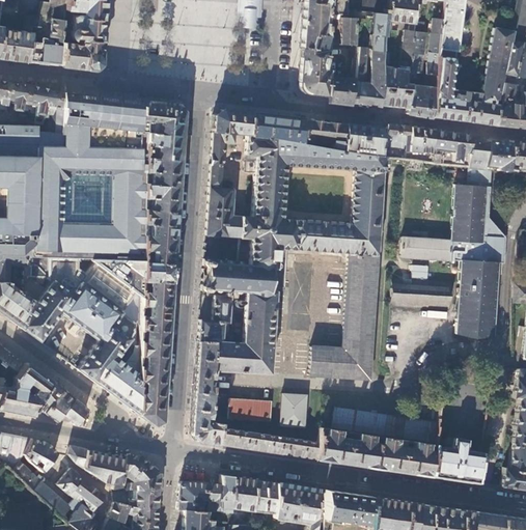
[(17,31),(20,0),(5,0),(5,4),(3,17),(4,30),(17,31)]
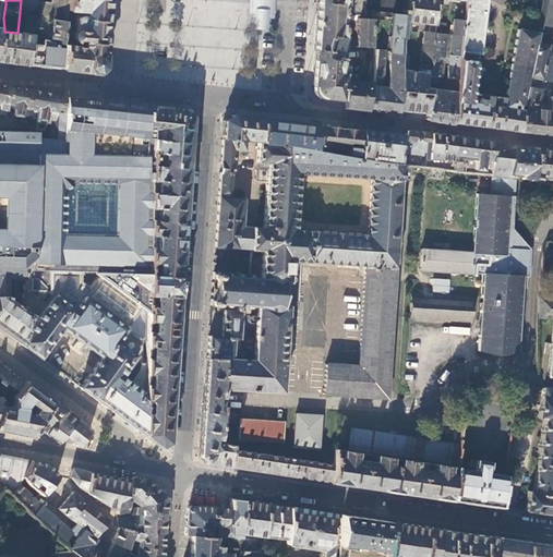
[(59,21),(71,23),(72,12),(74,0),(52,0),(52,4),(47,3),(46,19),(48,19),(59,21)]
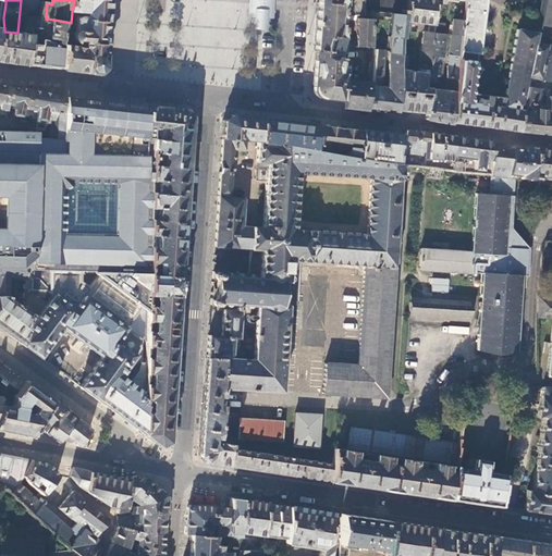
[(80,29),(70,29),(69,46),(68,51),(65,70),(101,73),(103,72),(108,69),(110,34),(112,1),(101,0),(74,0),(72,12),(83,13),(83,19),(81,19),(80,29)]
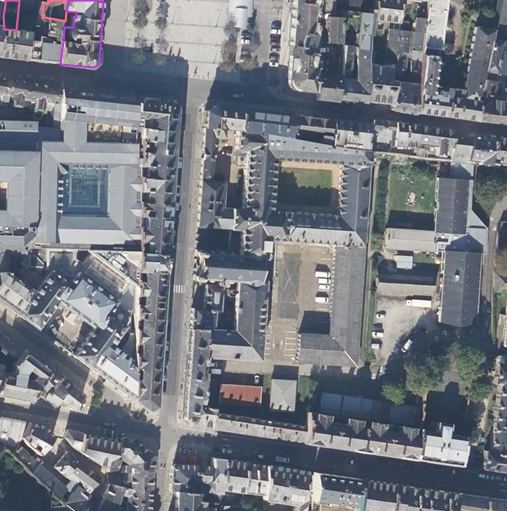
[(257,0),(233,0),(234,0),(233,16),(238,17),(237,27),(250,28),(250,17),(256,18),(257,0)]
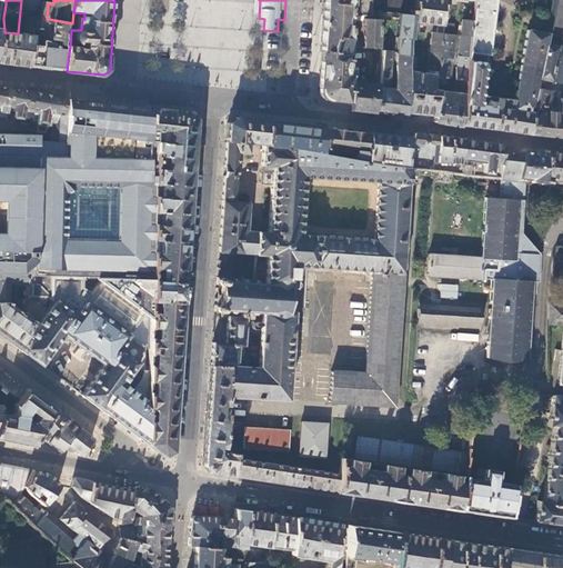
[(359,0),(359,6),(355,5),(355,16),(378,17),(380,15),(381,11),(420,17),(421,0),(359,0)]
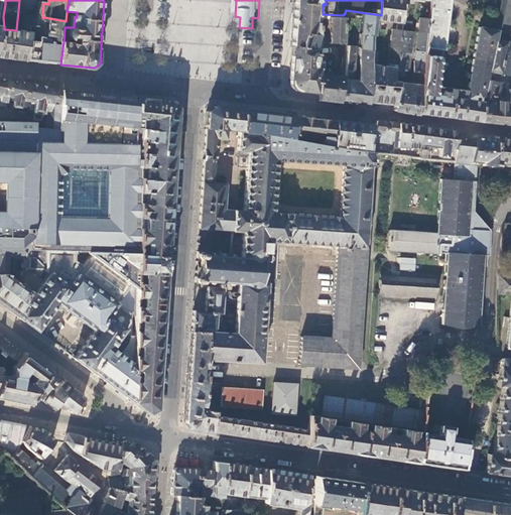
[(402,30),(407,30),(409,7),(410,3),(409,0),(382,0),(381,15),(380,22),(379,29),(384,30),(385,21),(402,23),(402,30)]
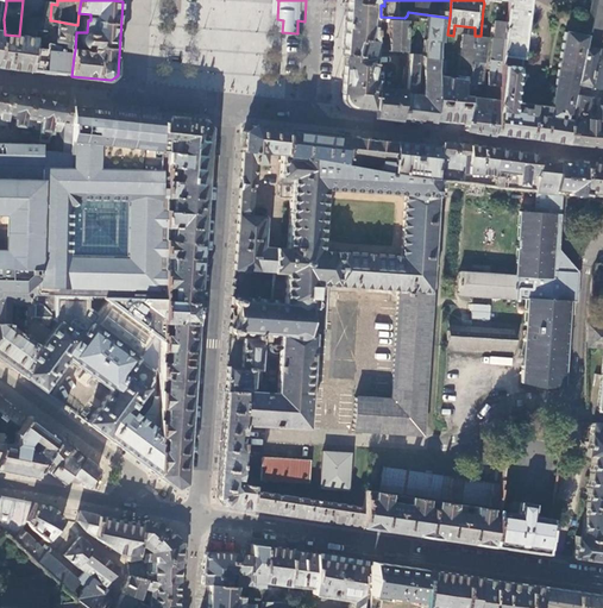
[(510,41),(507,75),(500,133),(572,143),(580,96),(582,91),(583,92),(584,86),(602,88),(602,0),(597,0),(597,7),(591,36),(570,31),(557,96),(556,107),(521,102),(522,93),(525,70),(525,68),(523,68),(525,60),(528,60),(529,51),(532,31),(535,8),(536,0),(514,0),(514,1),(512,23),(510,41)]
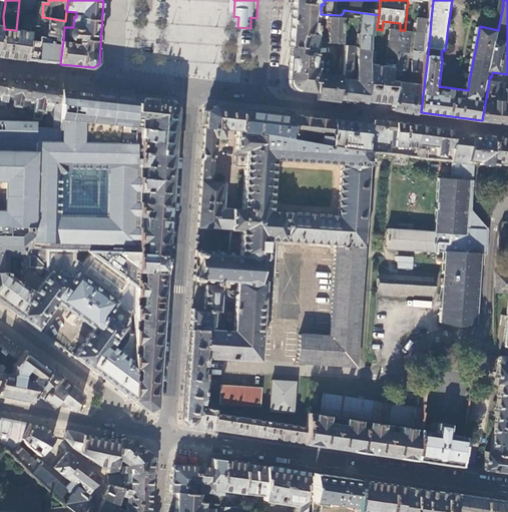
[(296,28),(295,46),(301,47),(304,35),(320,34),(321,23),(316,23),(316,21),(317,21),(317,17),(316,17),(316,15),(321,15),(321,14),(321,4),(299,2),(296,28)]
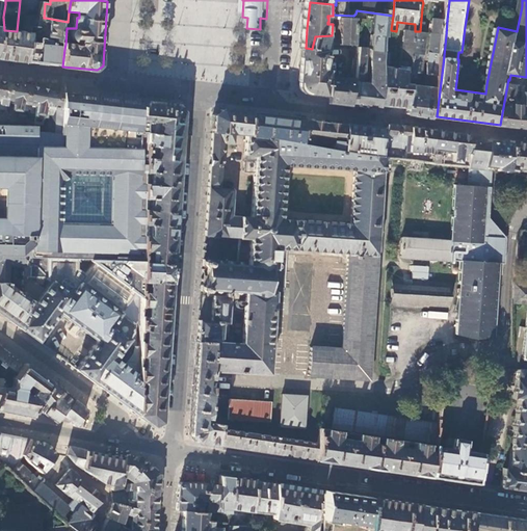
[(17,31),(4,30),(1,58),(11,60),(30,62),(33,43),(36,27),(37,17),(23,19),(21,31),(17,31)]
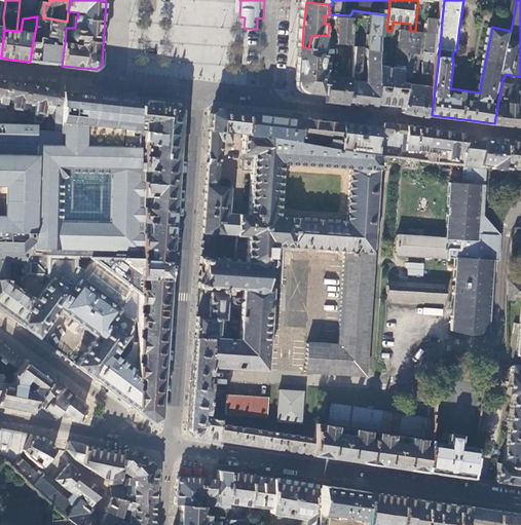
[(43,17),(37,16),(36,27),(43,28),(45,17),(43,17)]
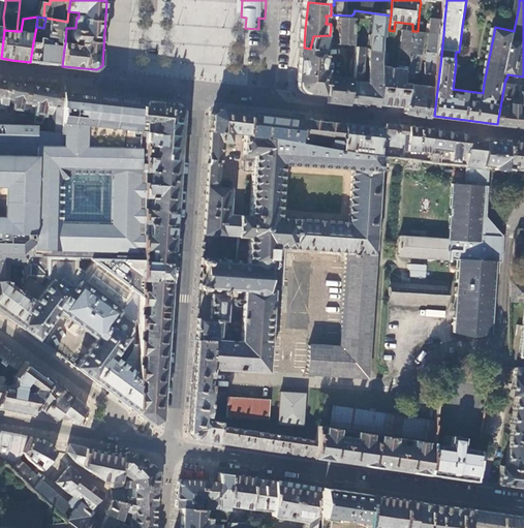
[(344,19),(343,43),(357,44),(358,19),(344,19)]
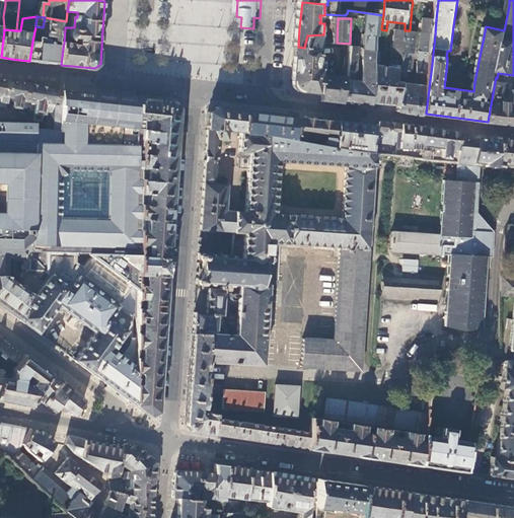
[(435,34),(436,19),(427,18),(425,33),(435,34)]
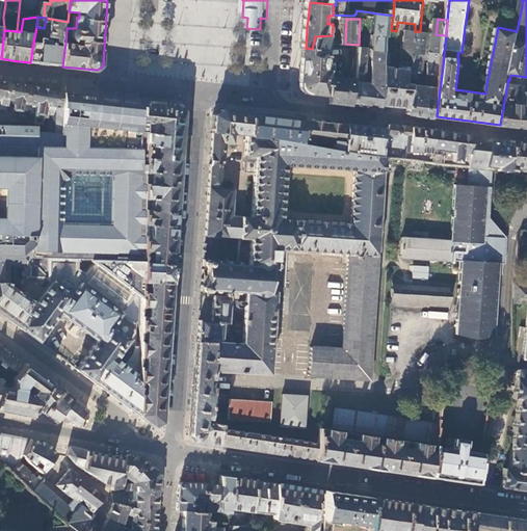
[(53,41),(56,42),(66,44),(67,28),(68,22),(56,20),(53,41)]
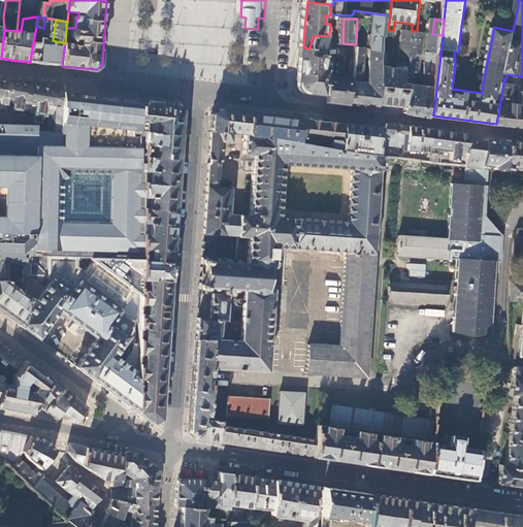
[(374,50),(385,51),(388,30),(389,23),(374,22),(373,34),(371,45),(374,45),(374,50)]
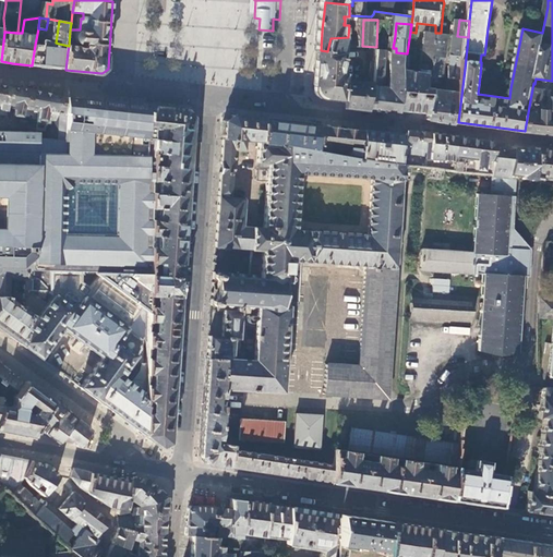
[(435,33),(430,32),(427,70),(436,71),(441,33),(435,33)]
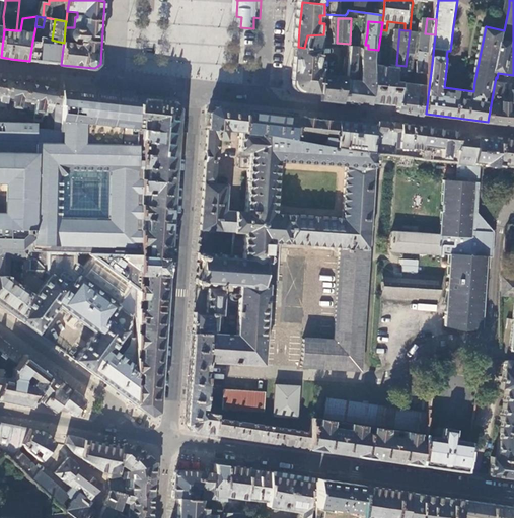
[(304,92),(323,93),(324,76),(324,69),(321,68),(323,34),(307,35),(304,48),(298,47),(296,67),(295,81),(304,92)]
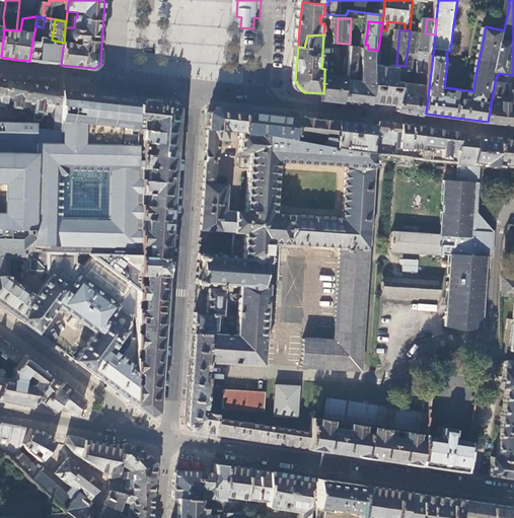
[(32,42),(29,61),(46,63),(61,65),(63,48),(54,47),(55,41),(52,40),(46,38),(45,44),(32,42)]
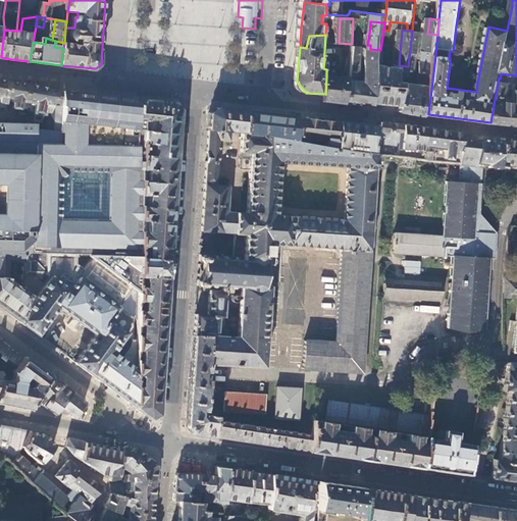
[(353,72),(352,79),(349,104),(359,105),(377,107),(378,104),(380,52),(380,50),(370,49),(367,85),(364,85),(361,81),(363,48),(354,47),(353,72)]
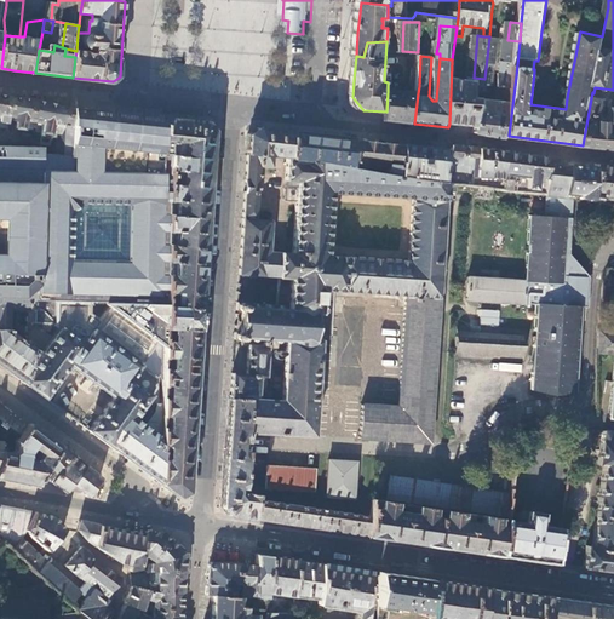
[(480,126),(482,99),(477,98),(478,84),(457,79),(459,74),(460,64),(452,62),(449,124),(463,125),(480,126)]
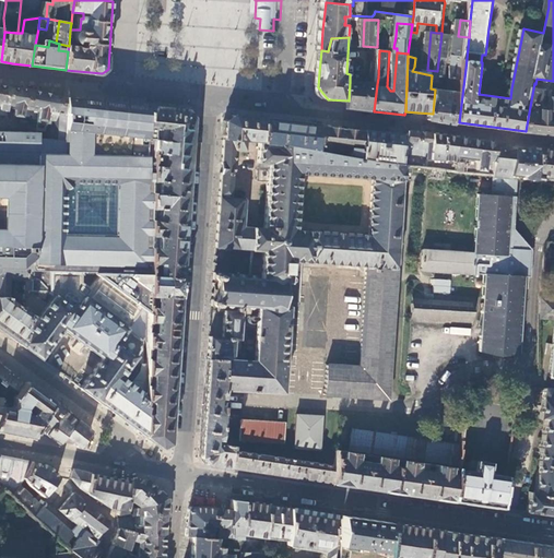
[(451,92),(435,90),(433,114),(433,121),(445,122),(459,125),(459,122),(466,69),(455,67),(451,92)]
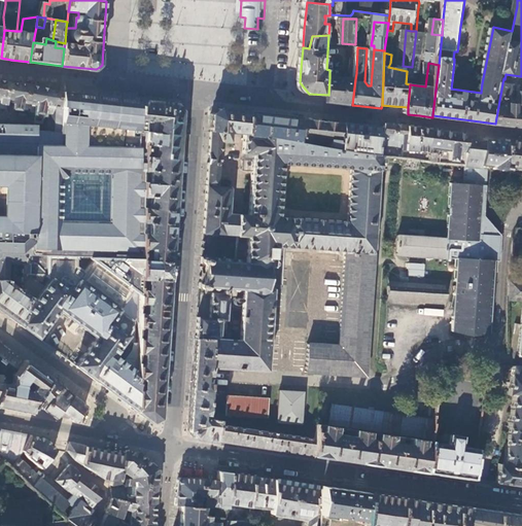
[(328,95),(328,101),(339,103),(352,105),(355,79),(329,77),(328,95)]
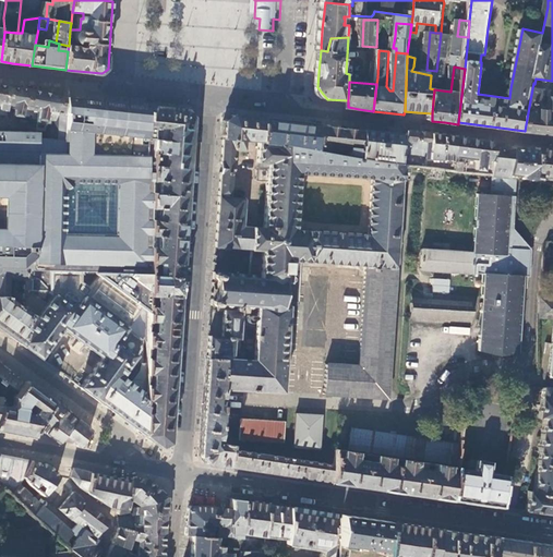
[(13,105),(15,88),(5,86),(0,85),(0,113),(11,116),(13,105)]
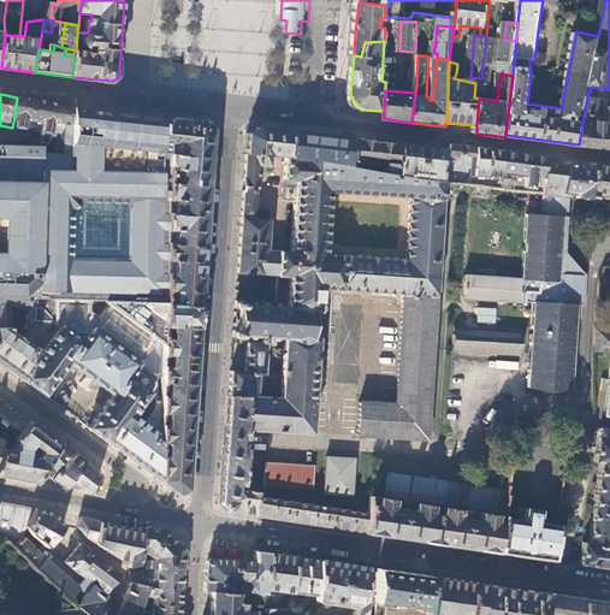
[(76,111),(76,107),(67,107),(60,106),(60,105),(37,101),(17,98),(15,116),(21,117),(19,120),(22,122),(22,128),(28,129),(29,120),(35,122),(42,123),(41,130),(61,134),(63,124),(75,125),(76,111)]
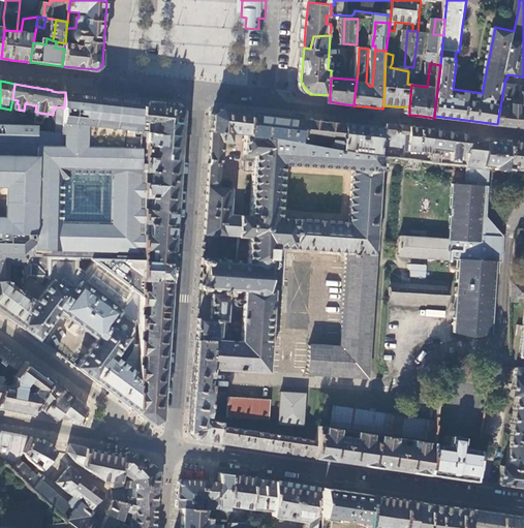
[(504,84),(497,124),(511,126),(523,127),(523,92),(521,92),(519,102),(514,102),(515,99),(518,86),(504,84)]
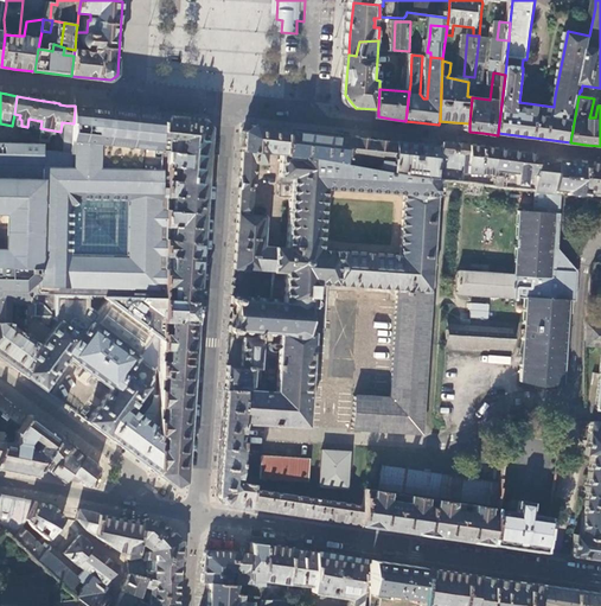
[(0,301),(0,300),(0,298),(0,285),(1,286),(6,286),(25,286),(31,281),(37,281),(37,292),(36,292),(30,293),(30,305),(30,317),(55,317),(56,294),(82,294),(115,295),(166,295),(168,199),(168,193),(168,168),(170,147),(170,140),(161,139),(162,117),(162,115),(159,115),(158,117),(147,116),(135,115),(135,113),(132,113),(132,117),(125,116),(117,115),(114,115),(114,110),(110,110),(110,113),(88,110),(88,108),(75,106),(75,109),(74,123),(72,146),(72,150),(71,153),(45,153),(45,145),(23,145),(0,142),(0,301)]
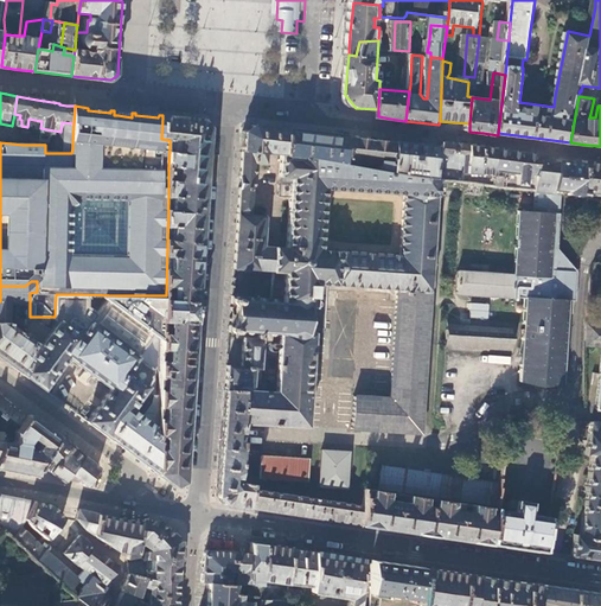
[(183,117),(164,115),(162,136),(172,138),(171,167),(179,167),(178,180),(209,183),(212,129),(206,120),(183,117)]
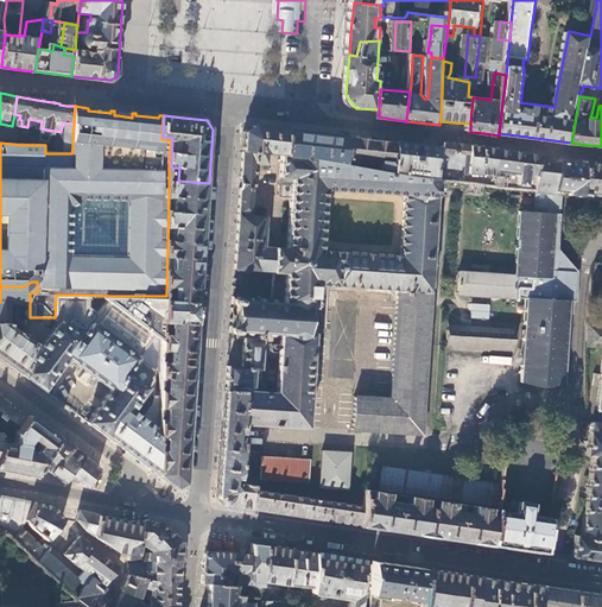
[(73,146),(74,124),(62,122),(61,132),(61,149),(73,150),(73,146)]
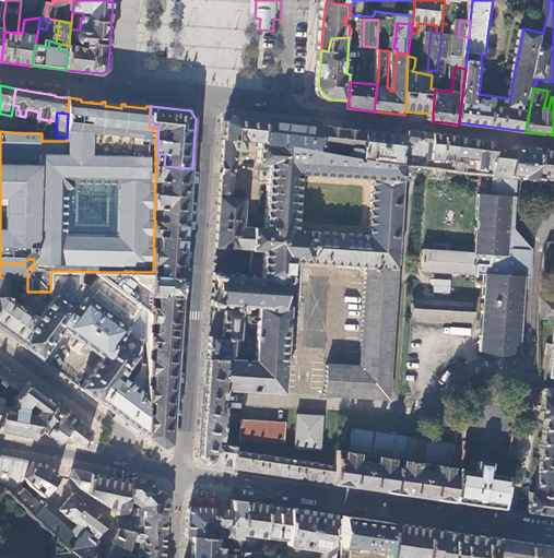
[(230,122),(227,140),(250,142),(264,143),(267,119),(247,117),(236,116),(230,122)]
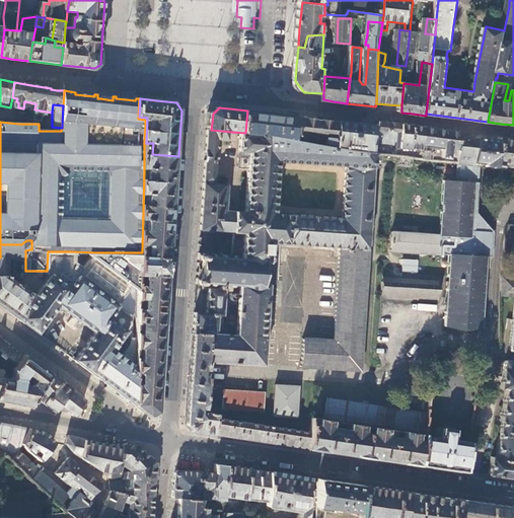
[(271,114),(247,111),(245,133),(261,135),(297,141),(300,117),(271,114)]
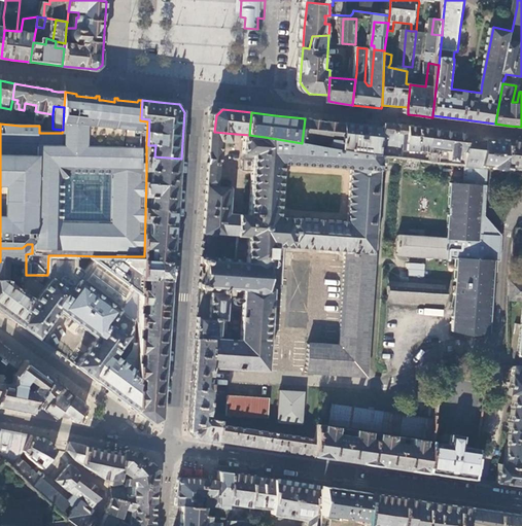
[(321,120),(305,118),(302,143),(312,145),(313,139),(318,139),(319,141),(327,141),(328,140),(333,140),(332,148),(342,150),(346,123),(321,120)]
